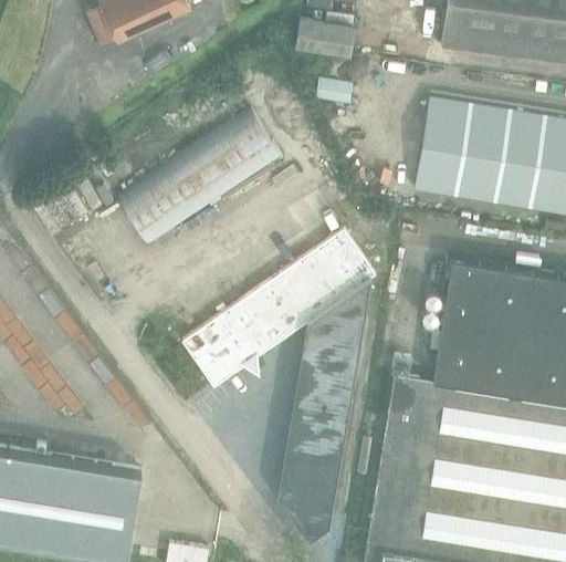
[(186,4),(196,0),(103,0),(98,2),(101,7),(86,13),(101,45),(115,39),(117,43),(189,10),(186,4)]
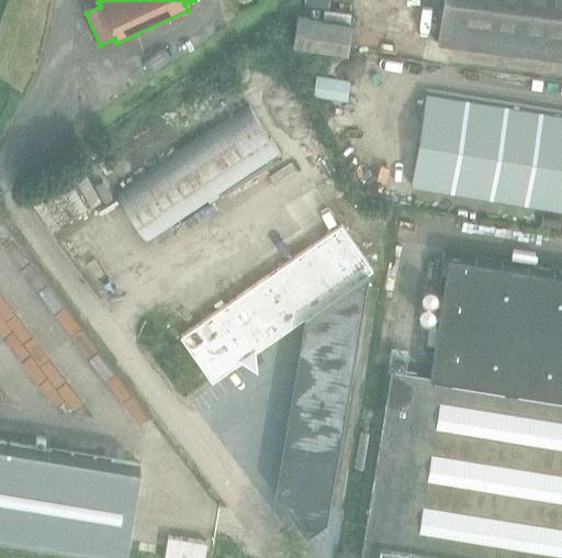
[(437,20),(437,0),(413,0),(413,18),(437,20)]
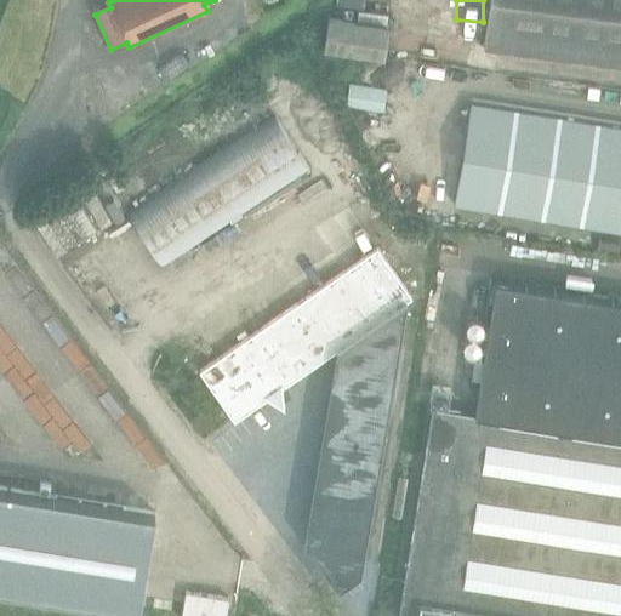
[(620,0),(489,0),(483,51),(620,69),(620,0)]
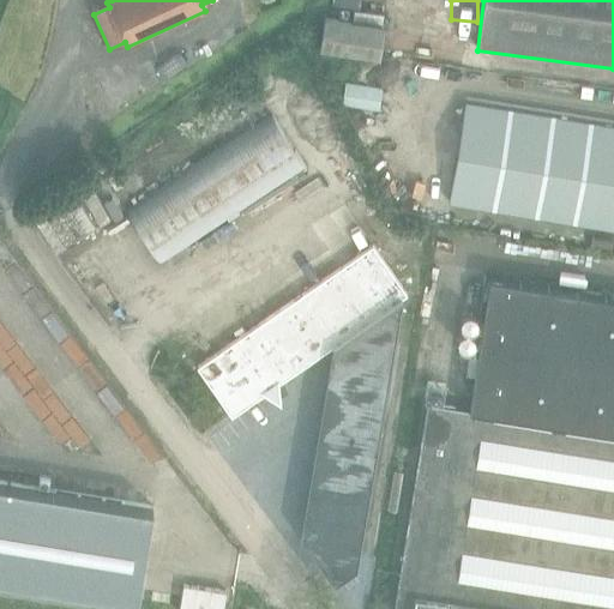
[(384,29),(381,29),(383,17),(354,13),(353,25),(324,20),(320,50),(379,59),(384,29)]
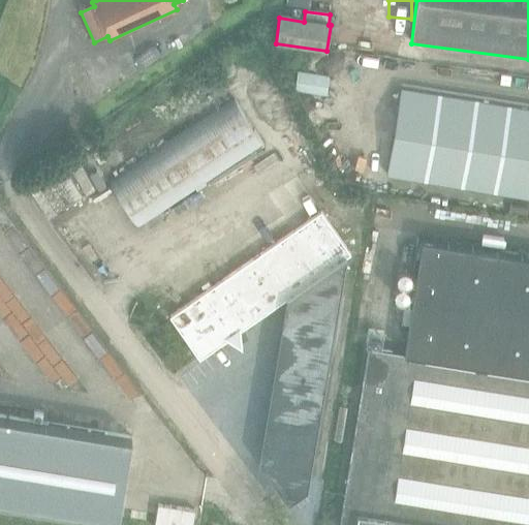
[(298,83),(328,84),(329,62),(299,60),(298,83)]
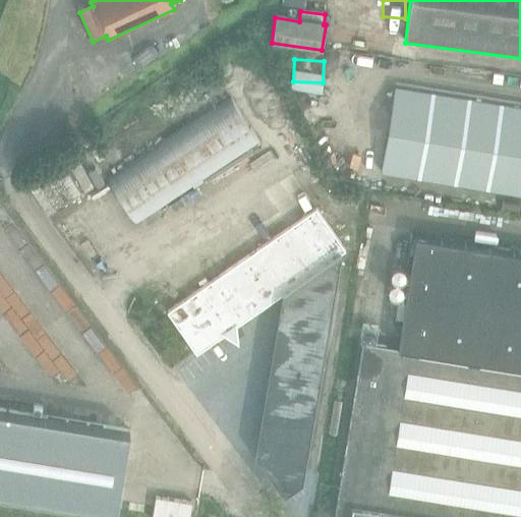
[(200,104),(217,97),(212,87),(195,94),(200,104)]
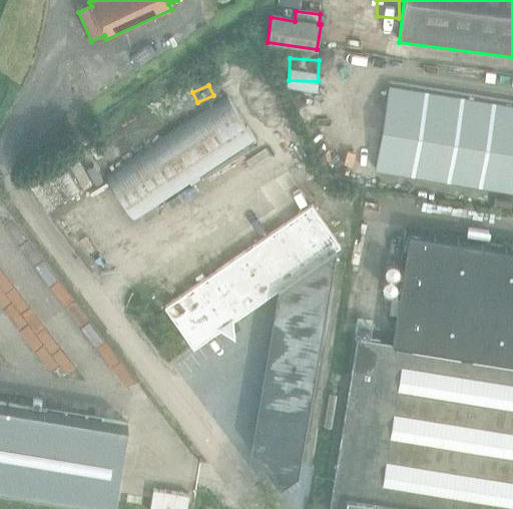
[(258,86),(90,196),(141,276),(302,163),(258,86)]
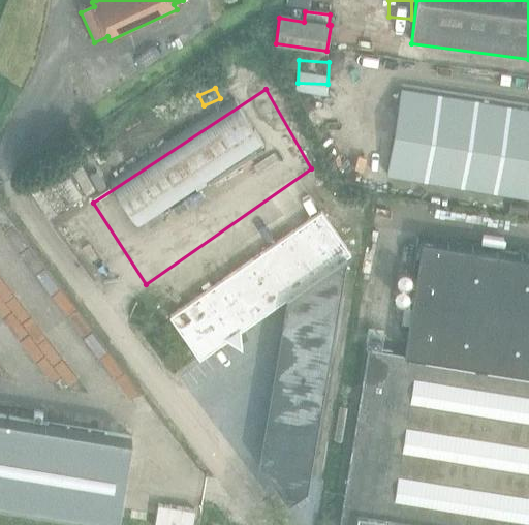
[(385,176),(528,199),(528,111),(400,90),(385,176)]
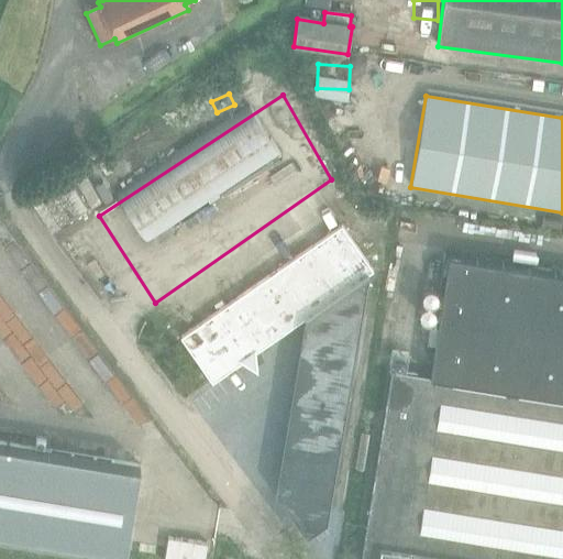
[(65,165),(92,210),(101,204),(74,160),(65,165)]
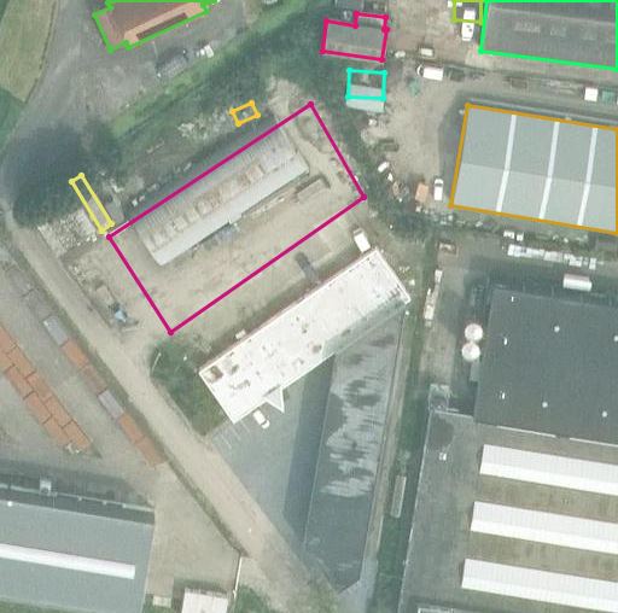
[(80,209),(71,215),(54,191),(25,210),(57,258),(95,232),(80,209)]
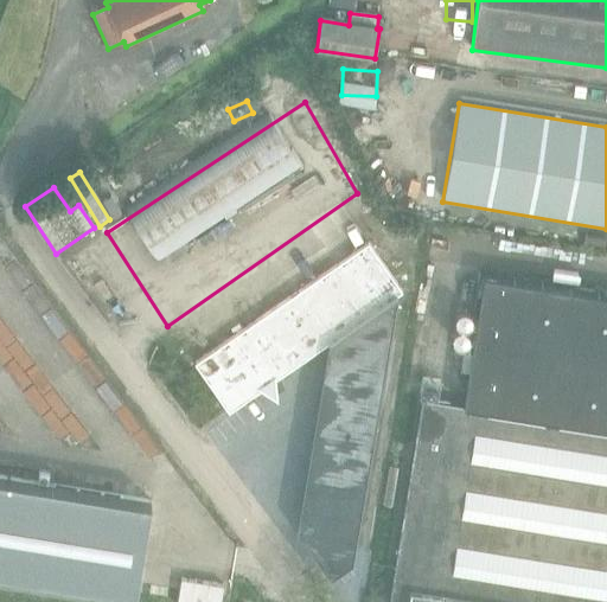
[(368,245),(195,366),(229,415),(262,392),(278,401),(275,382),(328,346),(343,364),(326,377),(347,405),(319,428),(339,454),(310,476),(331,504),(302,525),(332,569),(353,554),(397,298),(402,294),(368,245)]
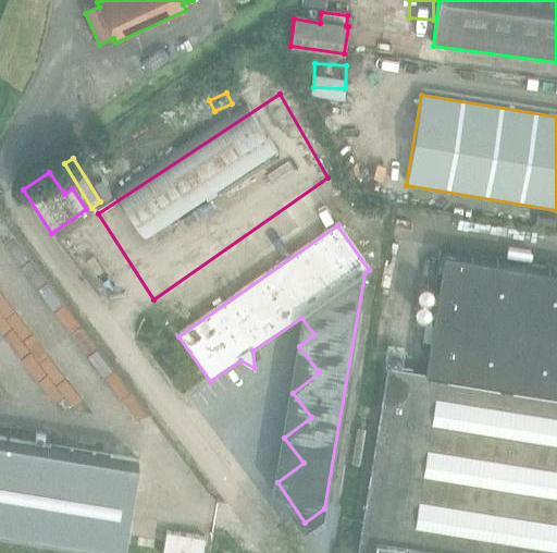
[(425,376),(387,369),(359,552),(556,552),(556,271),(445,254),(425,376)]
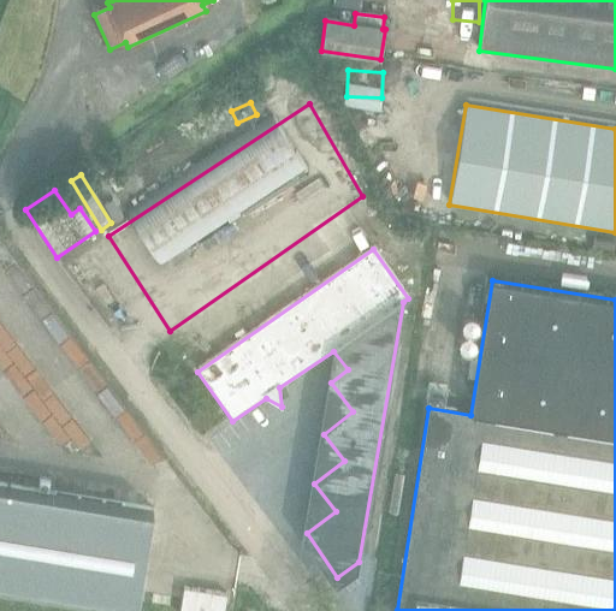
[(478,326),(479,324),(478,321),(477,318),(474,316),(472,315),(469,315),(467,316),(465,318),(462,320),(462,322),(462,325),(463,327),(465,330),(467,331),(469,332),(472,332),(475,331),(477,328),(478,326)]
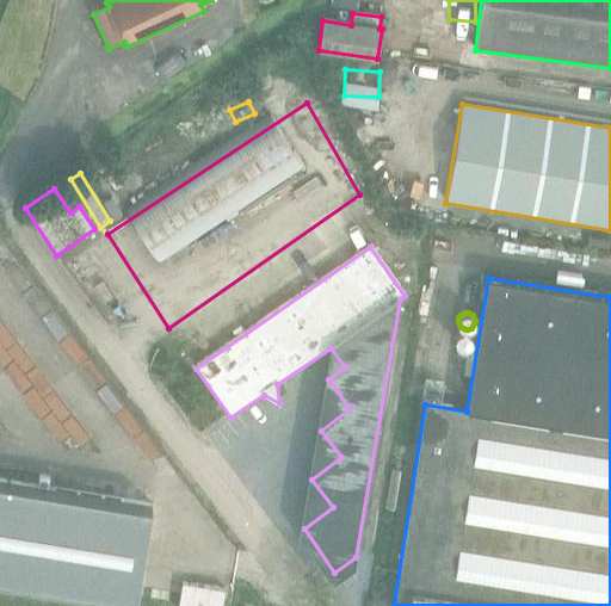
[(462,332),(460,333),(457,334),(456,336),(455,339),(456,342),(457,345),(458,346),(461,347),(464,348),(467,347),(469,346),(470,344),(471,341),(471,339),(471,335),(469,334),(467,332),(464,332),(462,332)]
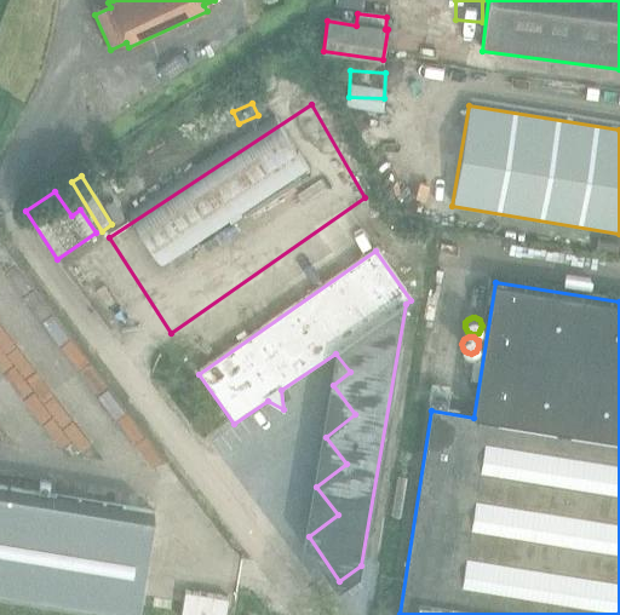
[(0,489),(0,587),(138,610),(154,515),(0,489)]
